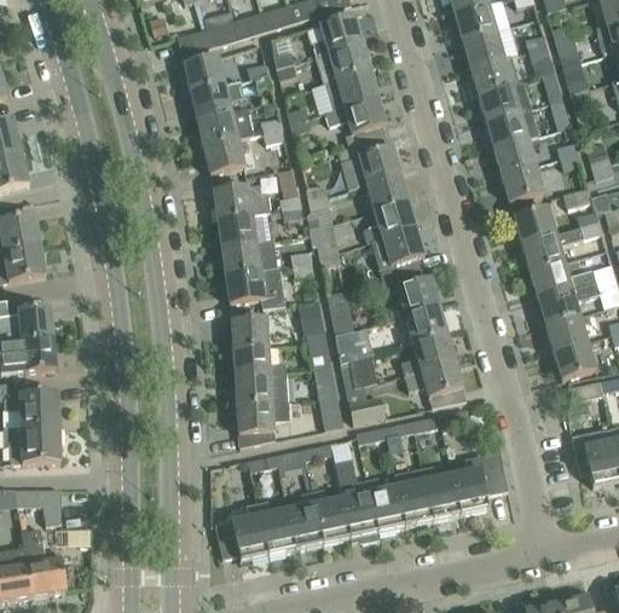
[(320,15),(317,0),(304,0),(288,5),(294,23),(320,15)]
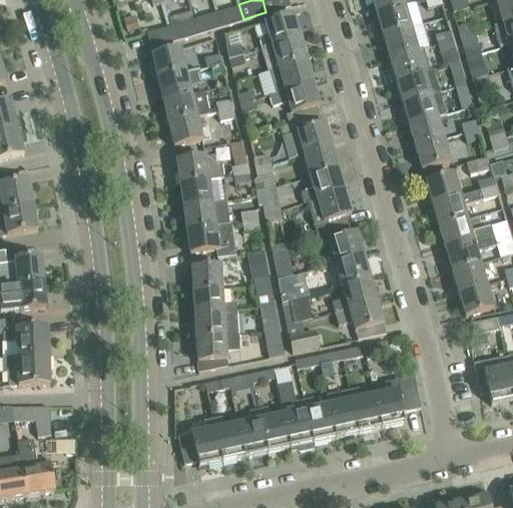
[(263,0),(266,12),(291,4),(290,0),(263,0)]
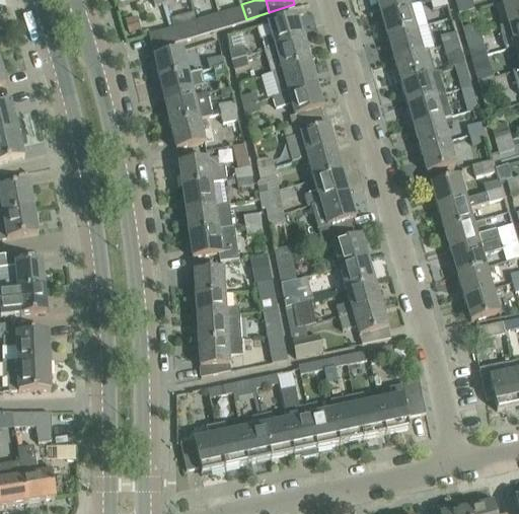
[(377,0),(380,11),(410,3),(409,0),(377,0)]
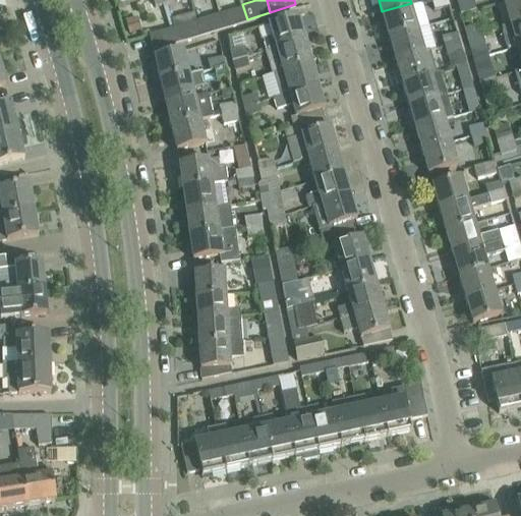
[(520,16),(520,0),(505,0),(510,20),(520,16)]
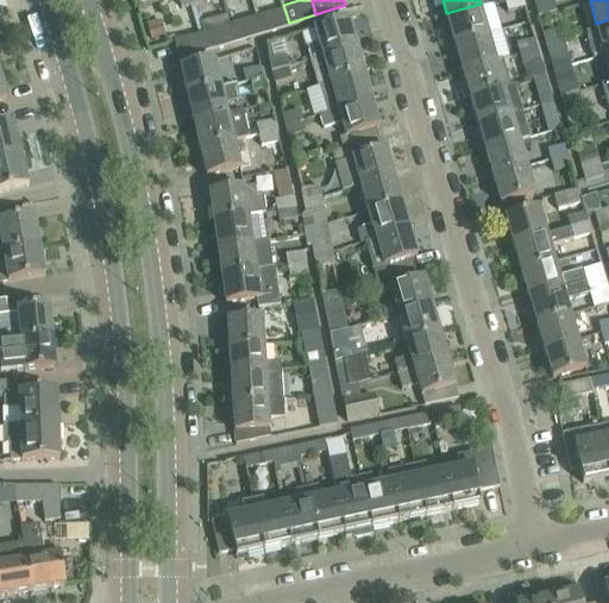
[(488,30),(481,4),(446,13),(454,39),(488,30)]
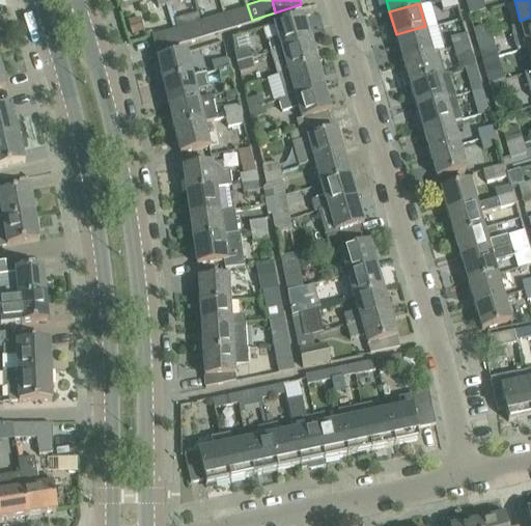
[(238,24),(232,8),(224,11),(228,27),(238,24)]
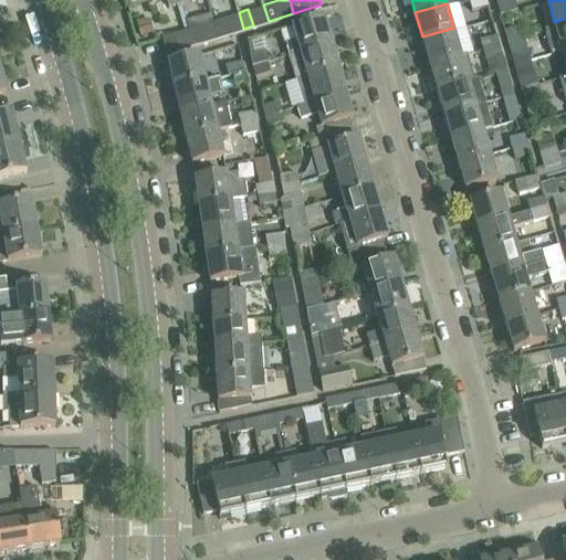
[(243,29),(239,12),(215,20),(220,35),(243,29)]
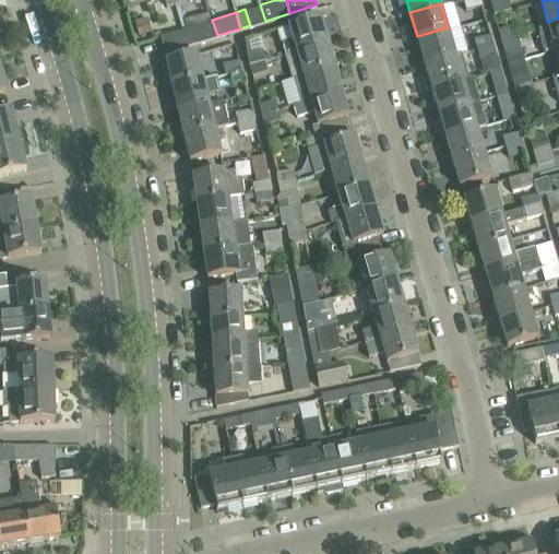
[(147,13),(134,18),(141,38),(153,35),(152,30),(152,28),(147,13)]
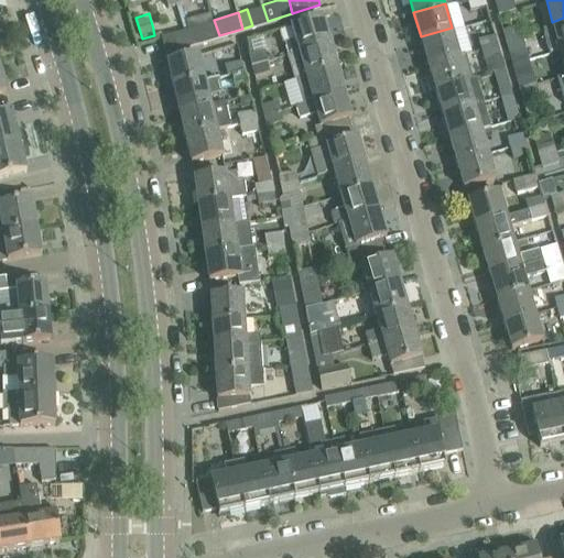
[(329,37),(323,13),(292,23),(295,35),(285,39),(289,50),(329,37)]
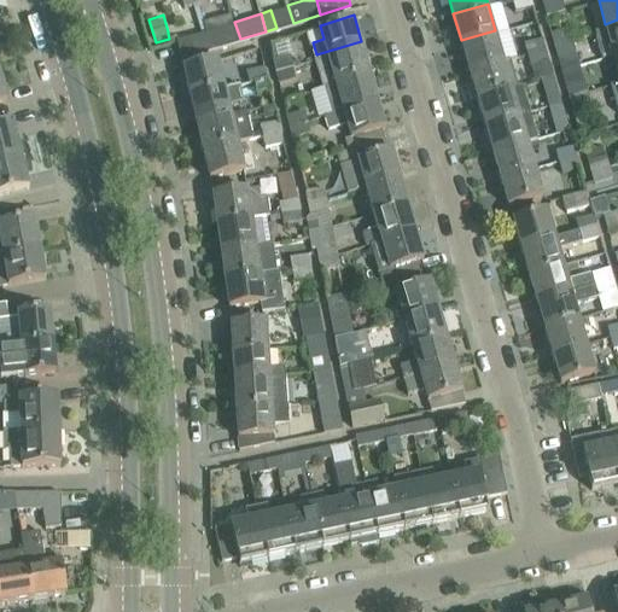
[(617,50),(617,19),(605,24),(595,27),(602,54),(613,51),(617,50)]
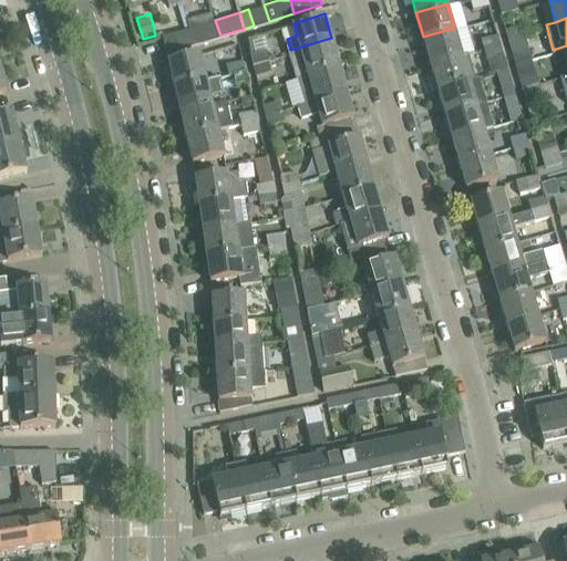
[(506,27),(508,37),(525,31),(522,21),(506,27)]
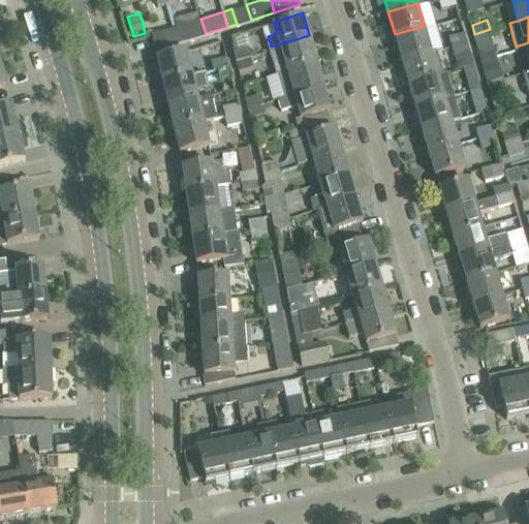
[(190,38),(187,23),(179,25),(183,40),(190,38)]
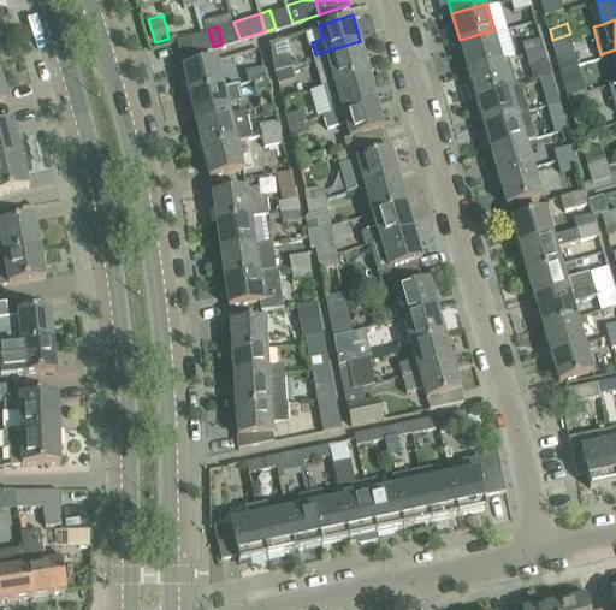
[(213,47),(208,29),(177,36),(181,54),(213,47)]
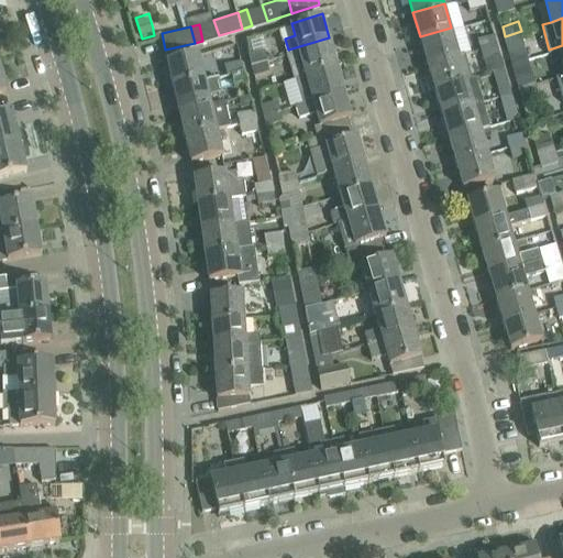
[(457,52),(451,28),(420,36),(428,61),(457,52)]
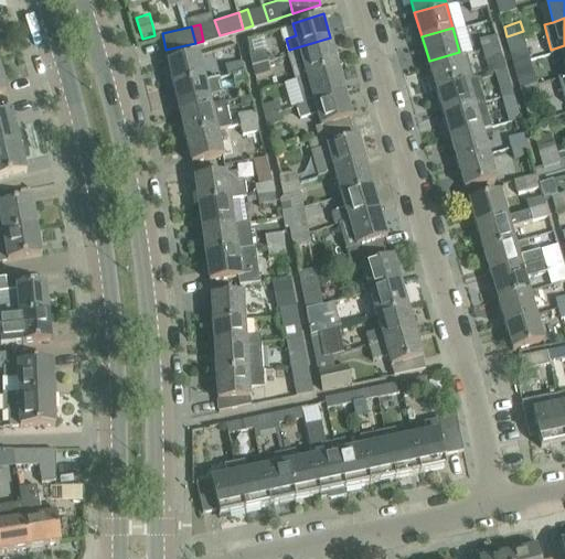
[(480,35),(482,45),(499,41),(496,31),(480,35)]
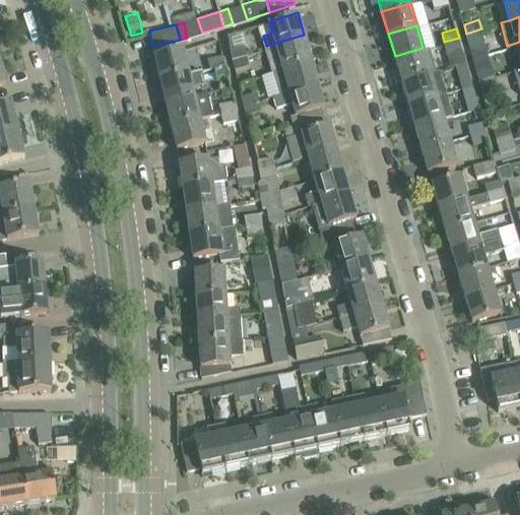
[(484,38),(481,28),(466,34),(469,42),(484,38)]
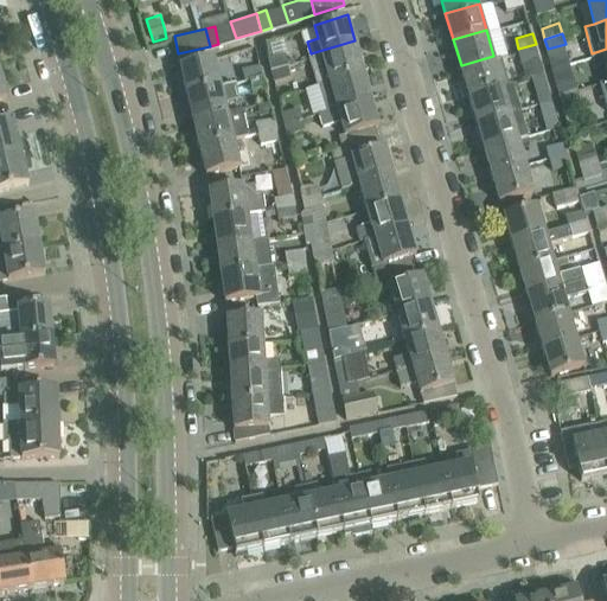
[(363,68),(355,40),(311,53),(314,64),(319,80),(363,68)]
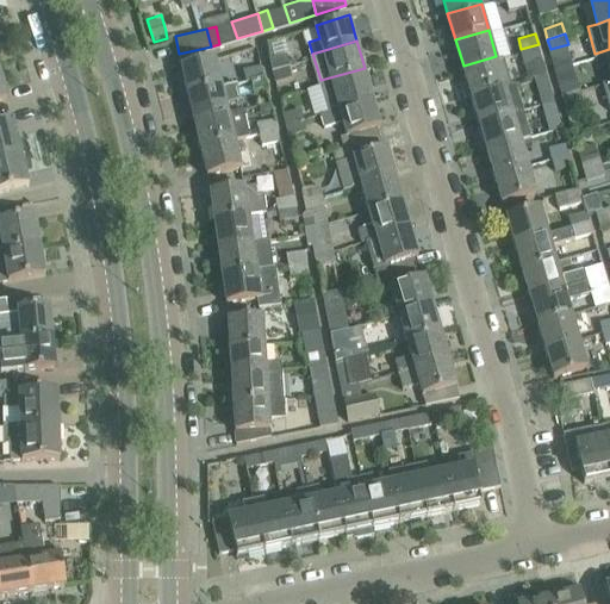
[(542,55),(539,44),(521,49),(524,60),(542,55)]
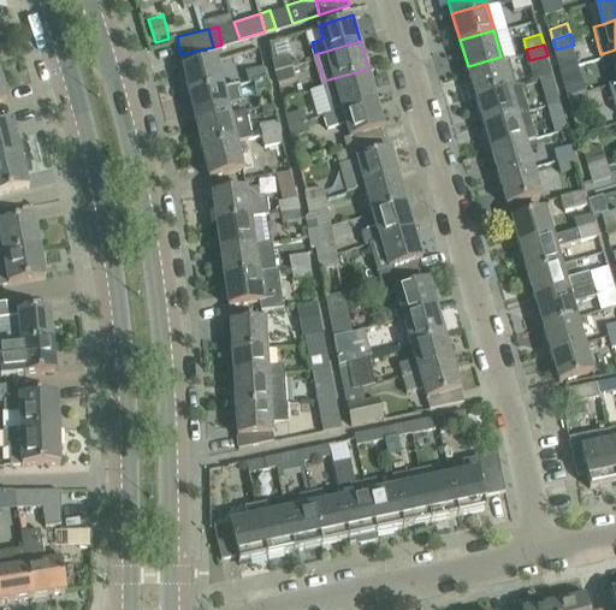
[(273,57),(276,67),(294,63),(291,52),(273,57)]
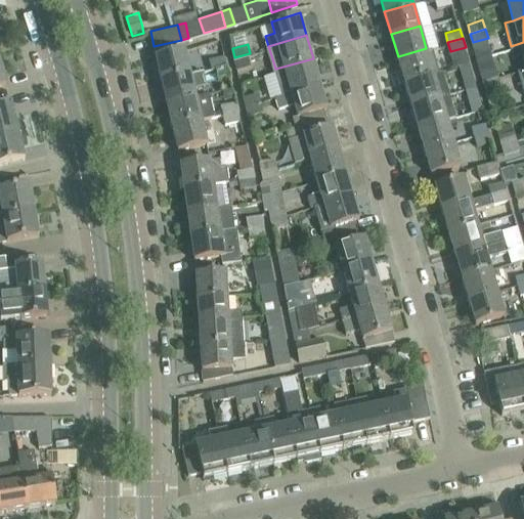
[(433,46),(426,48),(398,56),(404,80),(439,70),(433,46)]
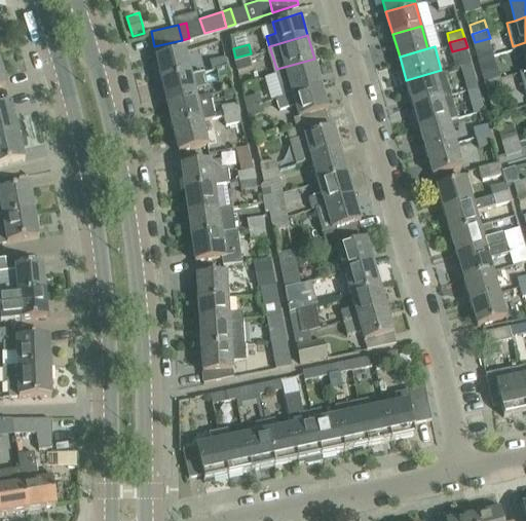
[(185,47),(156,54),(161,78),(191,71),(185,47)]
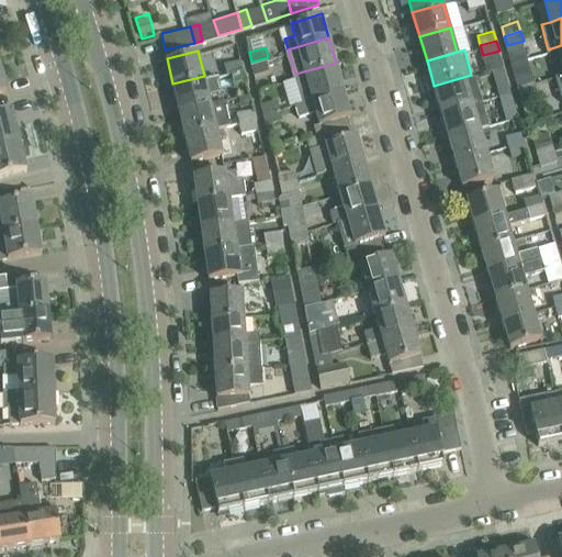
[(535,80),(531,70),(527,55),(512,60),(518,85),(535,80)]
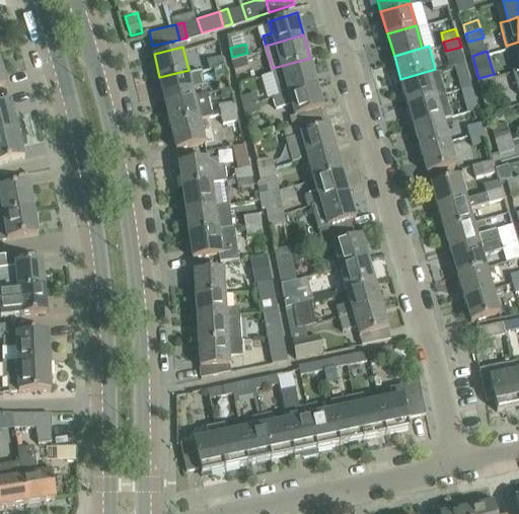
[(207,56),(210,65),(213,64),(224,62),(222,53),(207,56)]
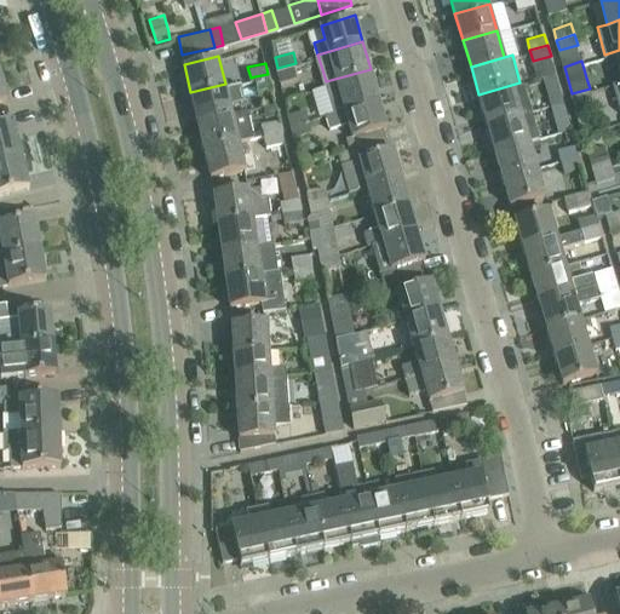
[(298,75),(296,63),(277,68),(280,80),(298,75)]
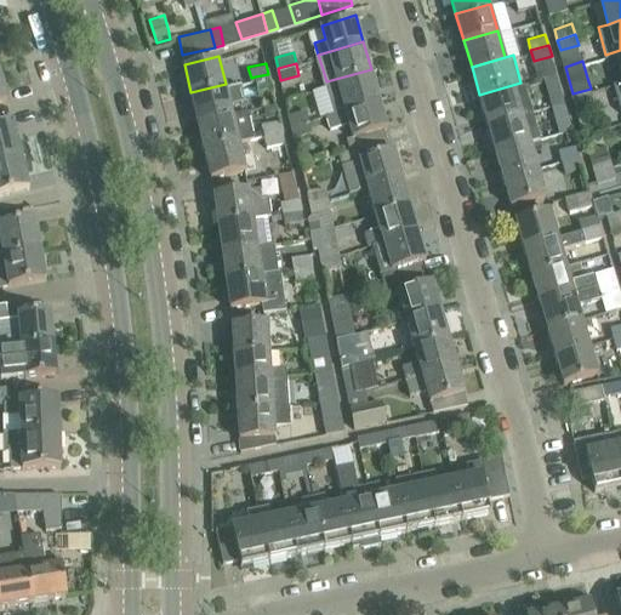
[(379,95),(371,69),(326,81),(335,109),(345,106),(379,95)]
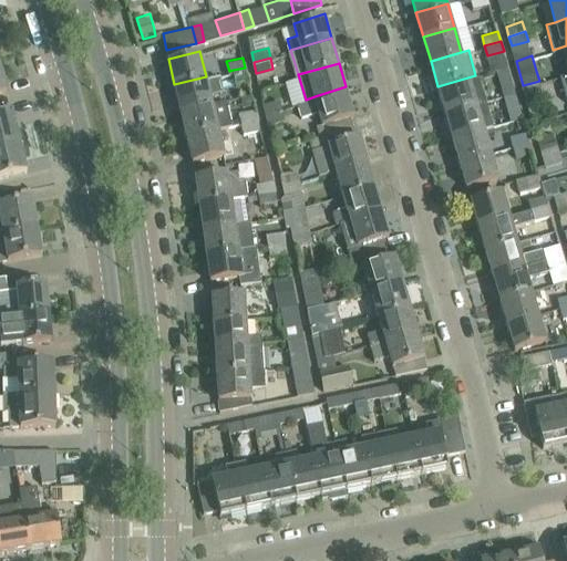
[(497,69),(504,93),(515,91),(507,65),(497,69)]
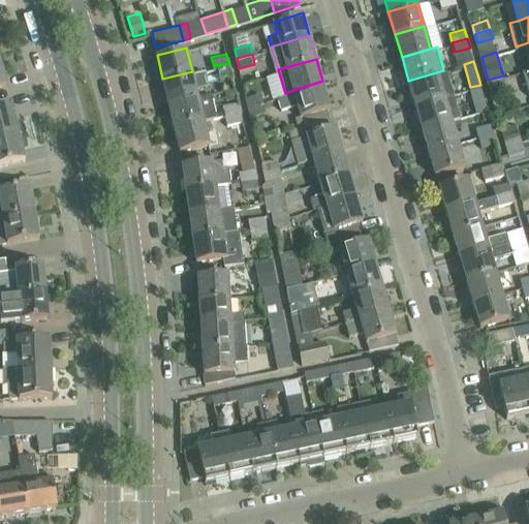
[(228,63),(217,65),(220,75),(231,72),(228,63)]
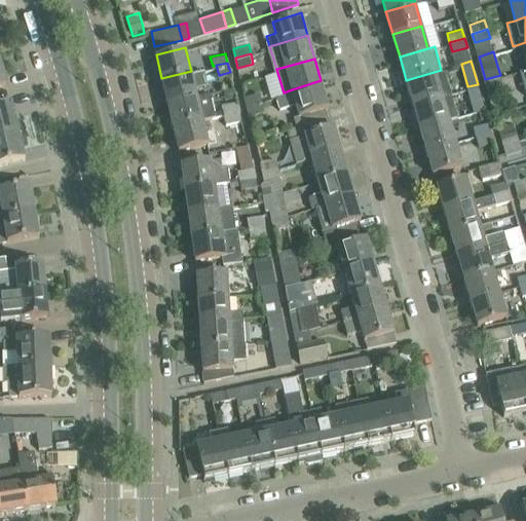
[(203,68),(191,71),(161,78),(167,102),(197,95),(195,85),(207,83),(203,68)]
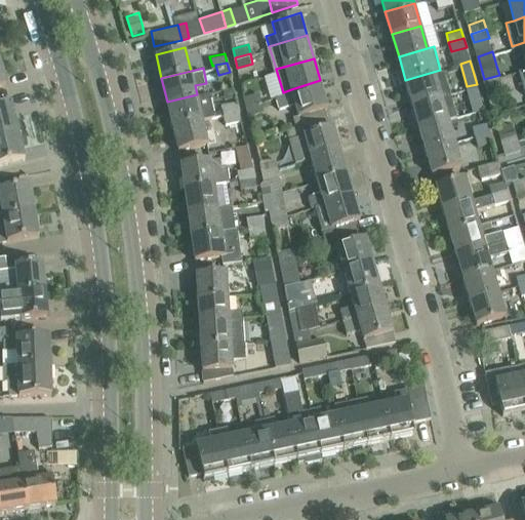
[(443,69),(440,70),(405,80),(412,103),(450,91),(443,69)]
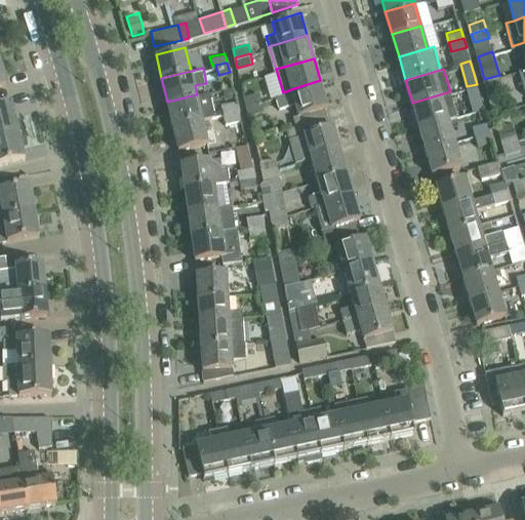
[(502,83),(499,75),(484,79),(487,88),(502,83)]
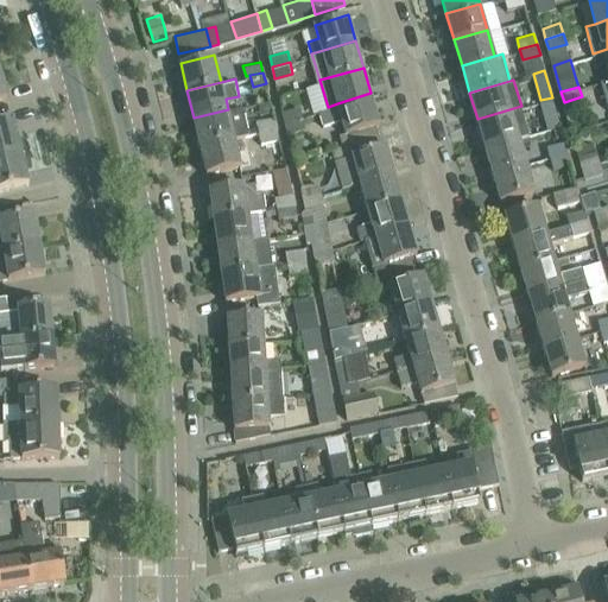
[(379,122),(371,93),(337,103),(328,107),(320,109),(324,124),(342,118),(346,131),(339,132),(342,144),(379,133),(375,124),(379,122)]
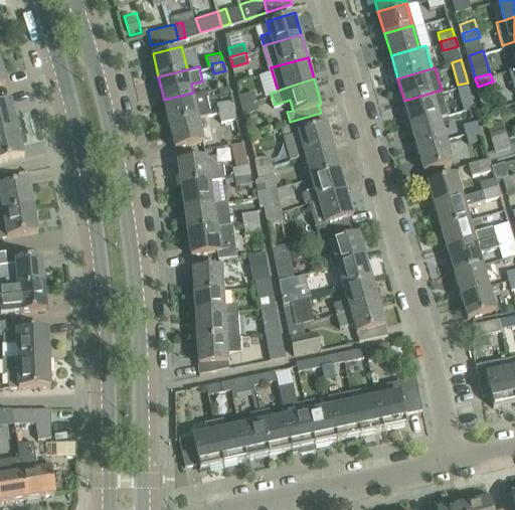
[(474,105),(470,91),(468,82),(458,85),(465,108),(474,105)]
